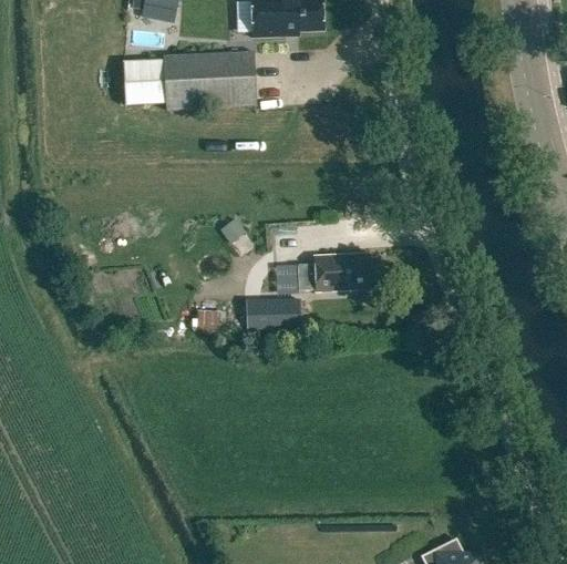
[(142,0),(138,17),(158,21),(162,0),(142,0)]
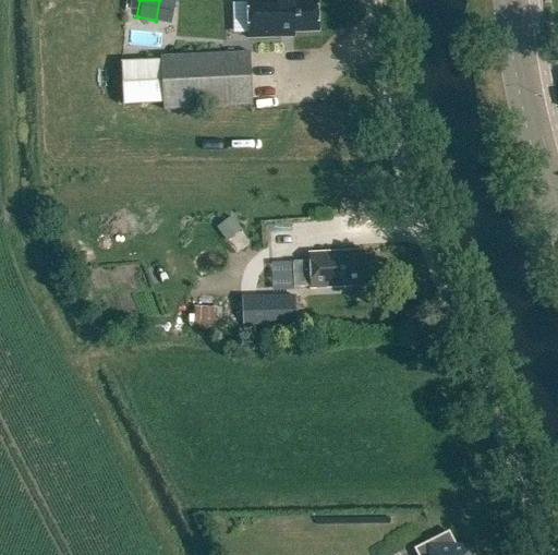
[(244,0),(246,38),(293,37),(293,33),(318,33),(316,0),(244,0)]
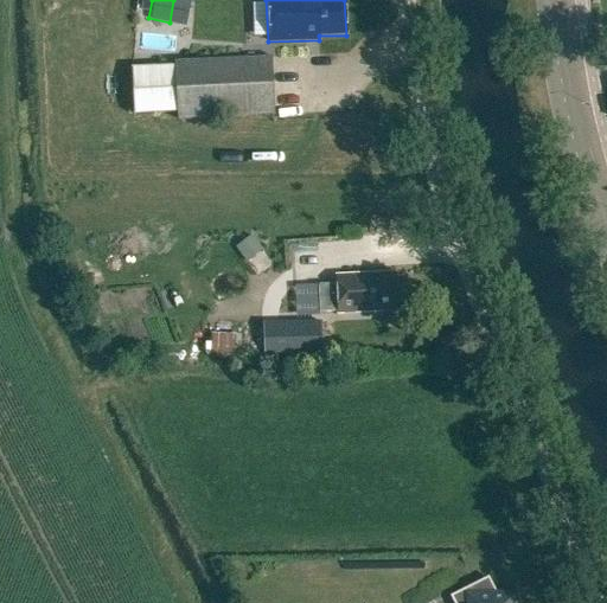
[(157,64),(132,65),(133,111),(178,109),(178,116),(274,113),(270,55),(174,59),(176,63),(157,64)]
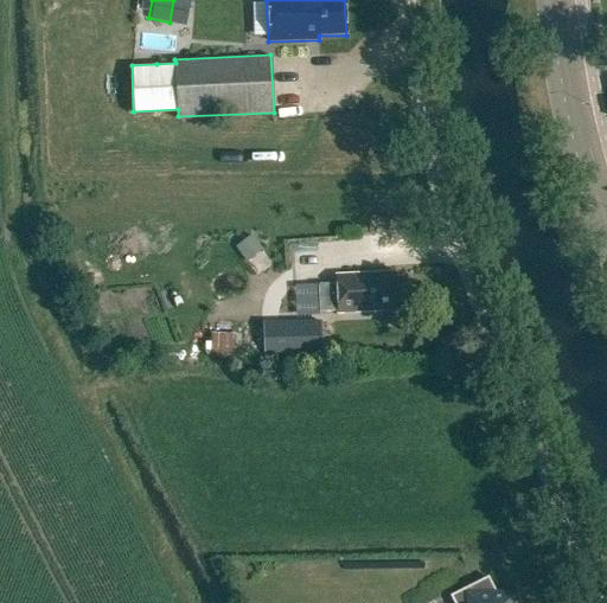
[(318,286),(296,286),(298,319),(242,321),(243,365),(273,364),(273,361),(291,360),(291,355),(323,354),(321,319),(319,319),(319,310),(339,309),(339,310),(375,309),(375,302),(404,301),(403,276),(395,276),(395,270),(337,274),(337,281),(318,282),(318,286)]
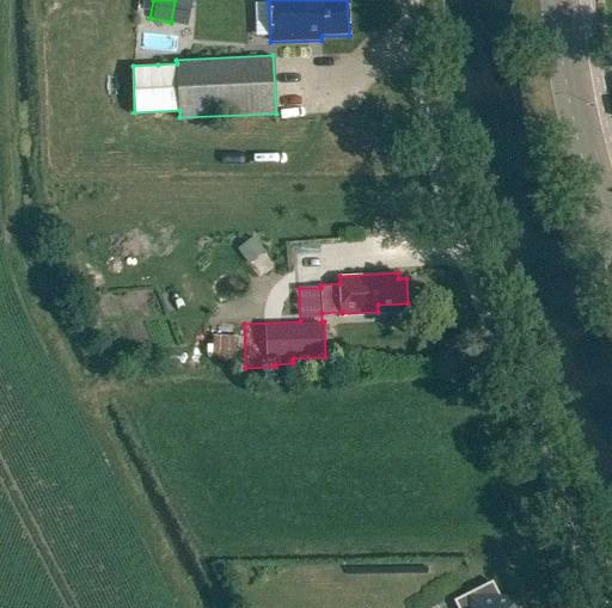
[(454,597),(459,607),(518,607),(518,599),(502,599),(494,579),(454,597)]
